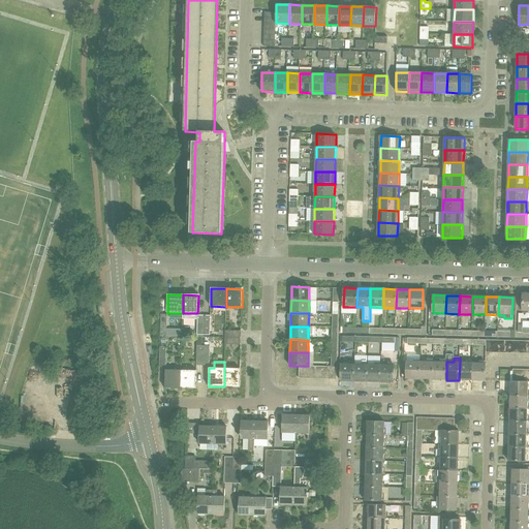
[(407,380),(419,380),(421,362),(407,362),(407,380)]
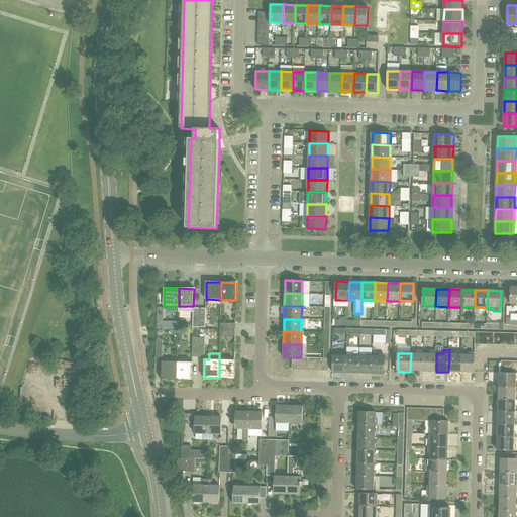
[(423,353),(411,353),(410,372),(423,372),(423,353)]
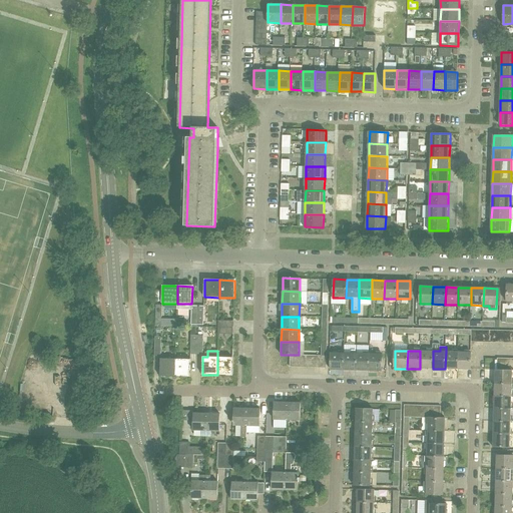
[(420,369),(433,369),(433,351),(420,351),(420,369)]
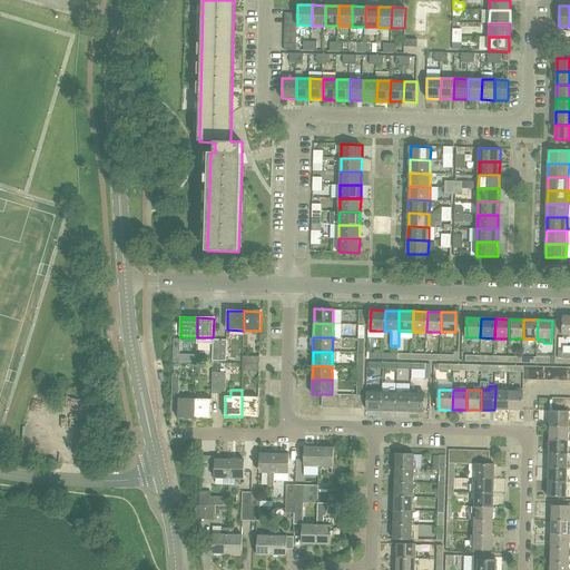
[(367,411),(382,412),(383,392),(369,391),(367,411)]
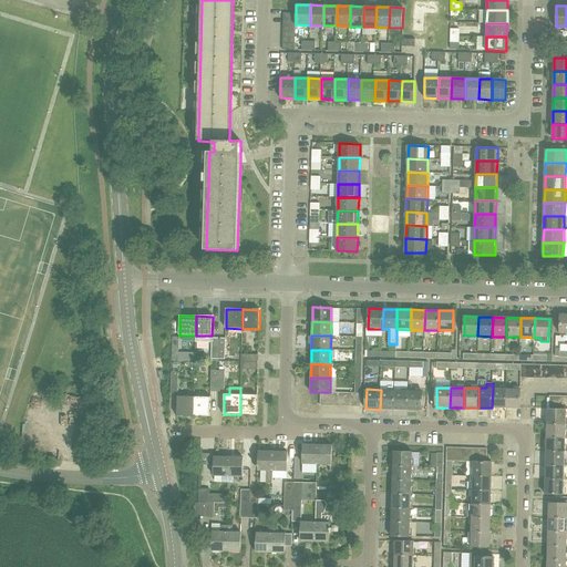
[(492,408),(506,409),(506,389),(493,389),(492,408)]
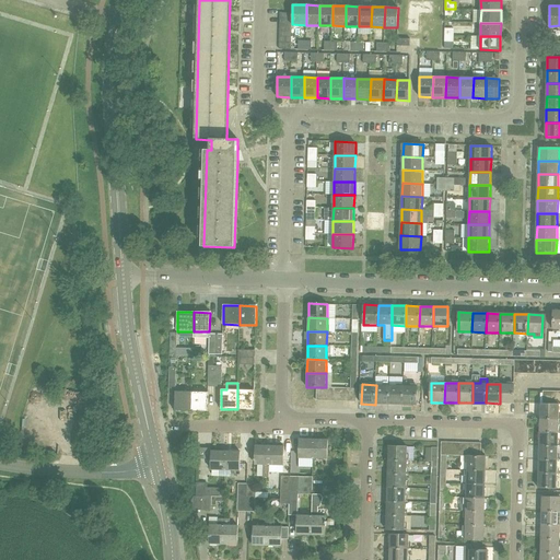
[(514,384),(500,384),(500,404),(514,404),(514,384)]
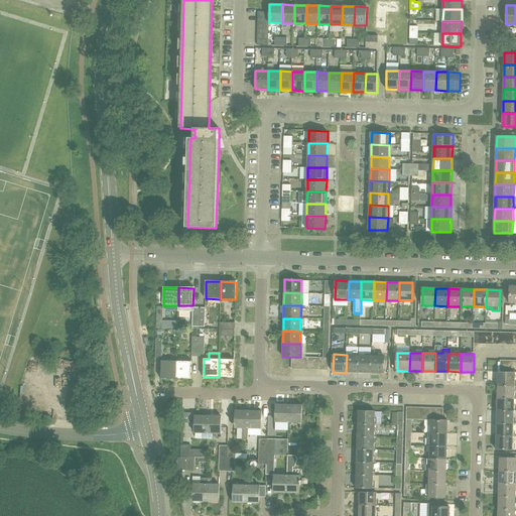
[(347,355),(346,373),(359,373),(359,355),(347,355)]
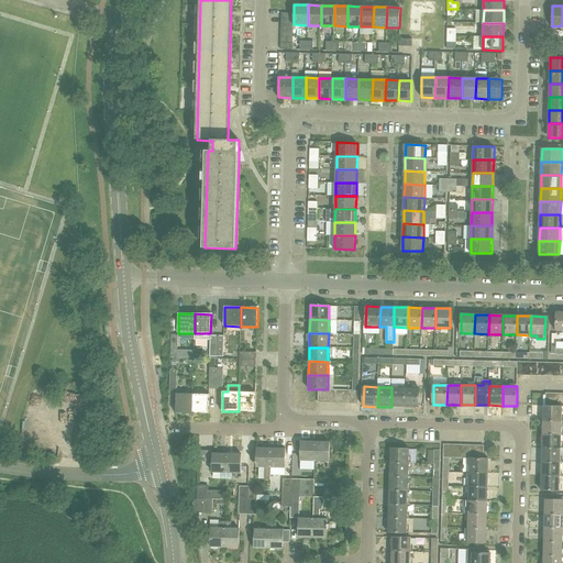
[(392,407),(406,407),(406,387),(392,387),(392,407)]
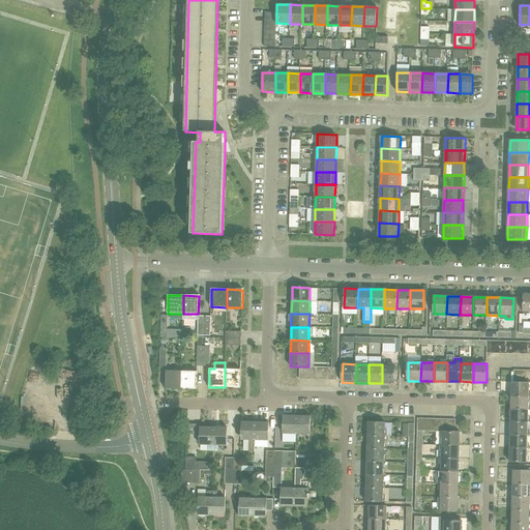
[(395,365),(382,364),(382,383),(395,383),(395,365)]
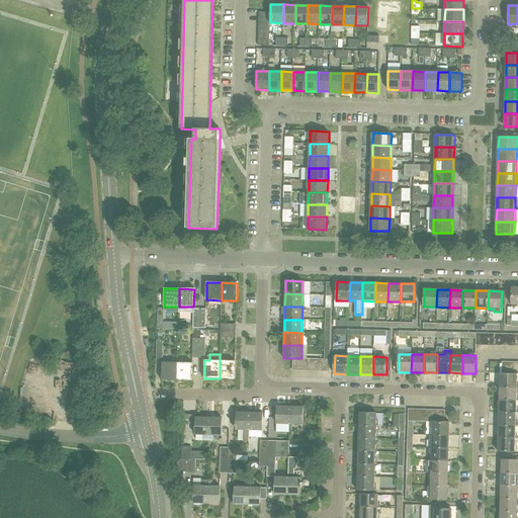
[(292,370),(300,370),(301,358),(293,358),(292,370)]
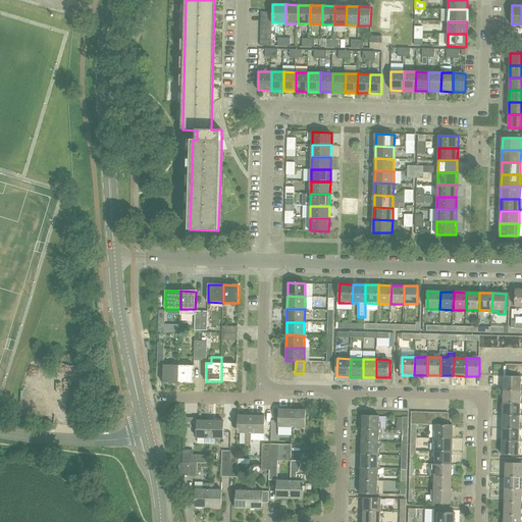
[(237,364),(221,363),(221,381),(237,381),(237,364)]
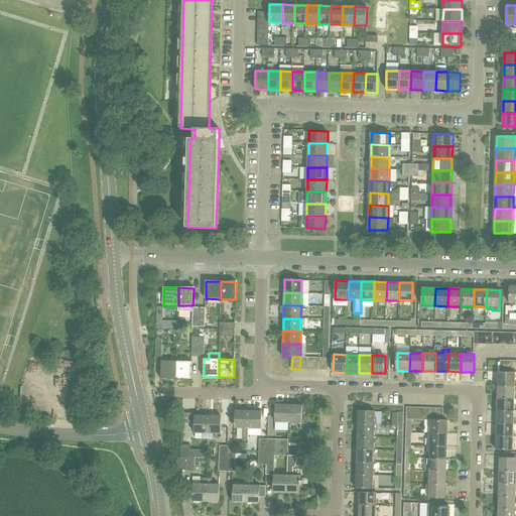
[(161,379),(176,379),(176,361),(161,361),(161,379)]
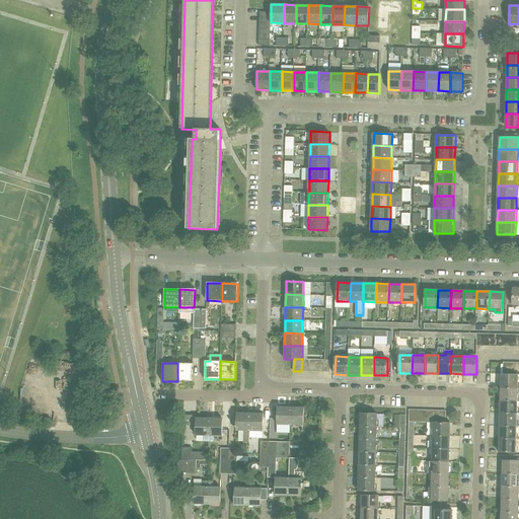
[(193,364),(177,363),(177,381),(193,381),(193,364)]
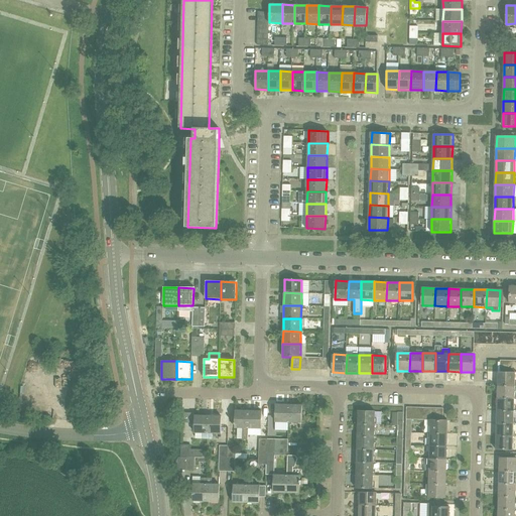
[(498,384),(515,385),(515,373),(512,373),(506,372),(500,372),(498,372),(498,384)]
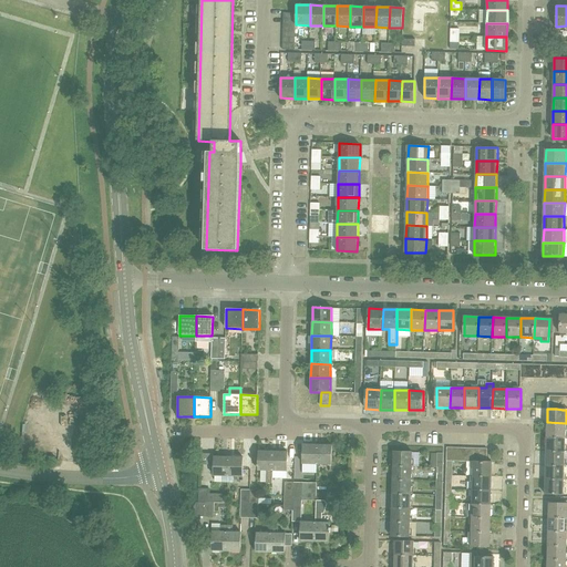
[(547,422),(546,436),(566,437),(566,423),(547,422)]
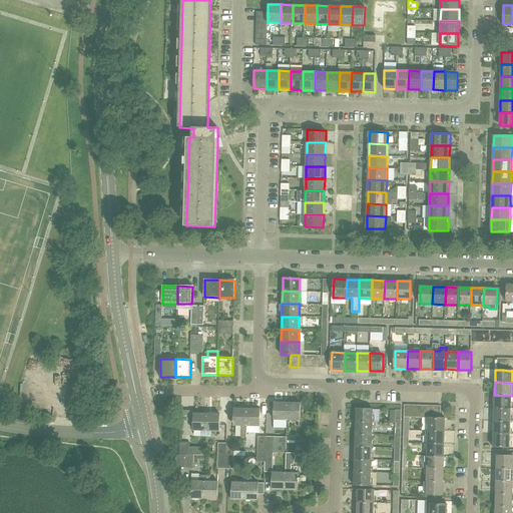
[(494,395),(494,408),(512,408),(512,396),(494,395)]
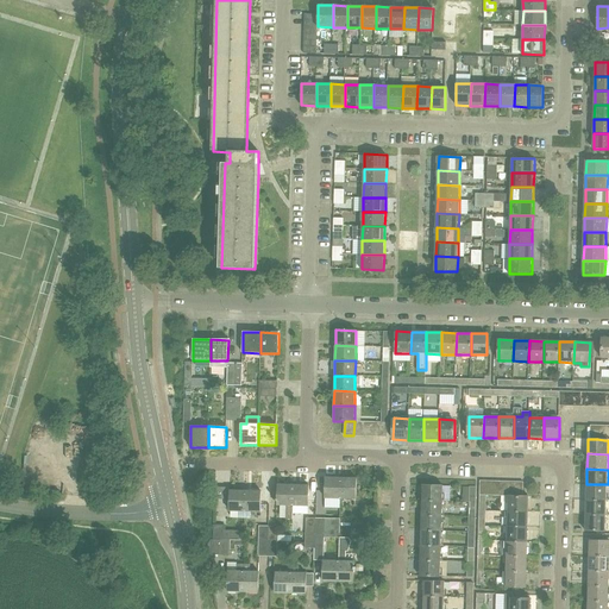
[(326,498),(340,498),(341,478),(326,477),(326,498)]
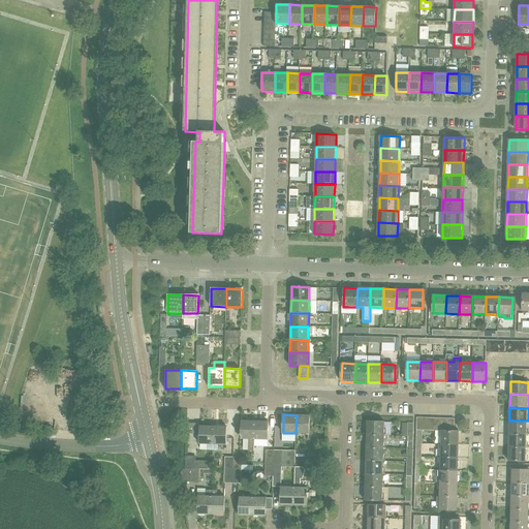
[(297,415),(296,433),(310,433),(310,415),(297,415)]
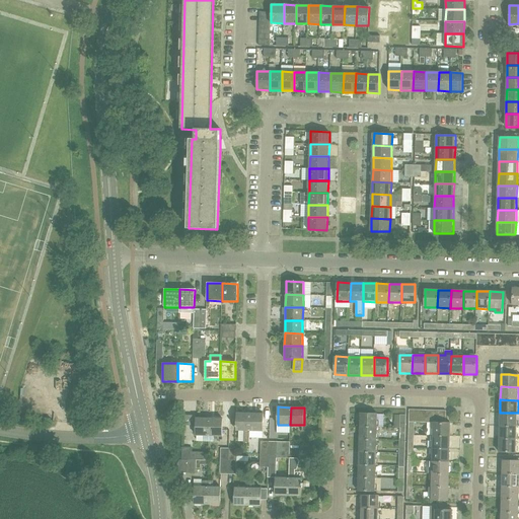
[(517,426),(518,413),(500,413),(500,426),(517,426)]
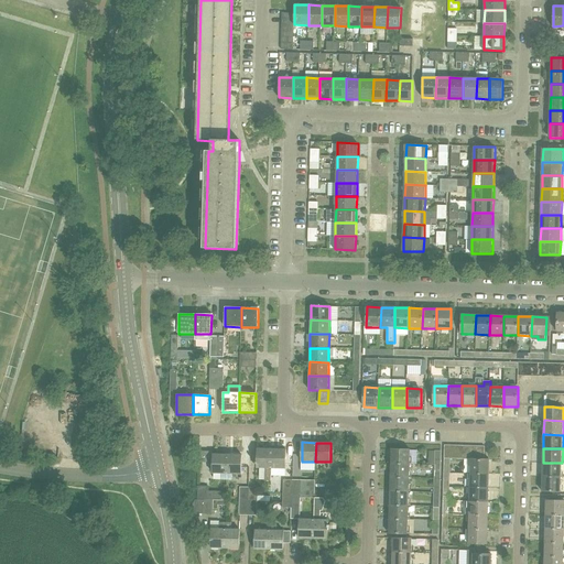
[(271,480),(272,468),(272,449),(258,449),(257,467),(266,468),(264,480),(271,480)]
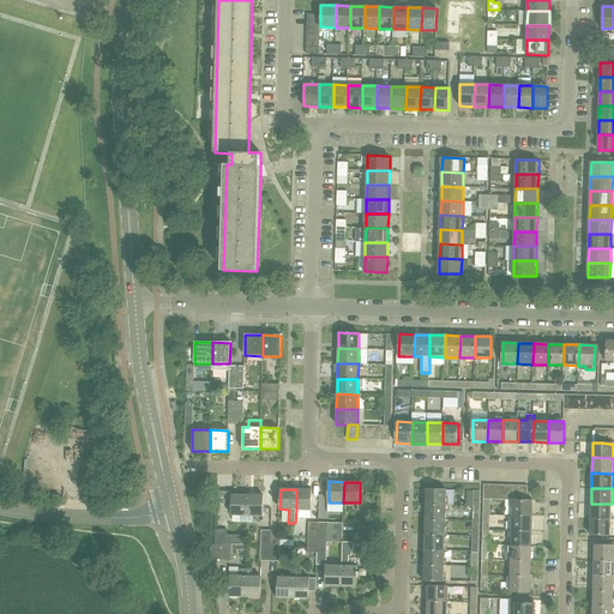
[(296,489),(296,510),(311,510),(312,489),(296,489)]
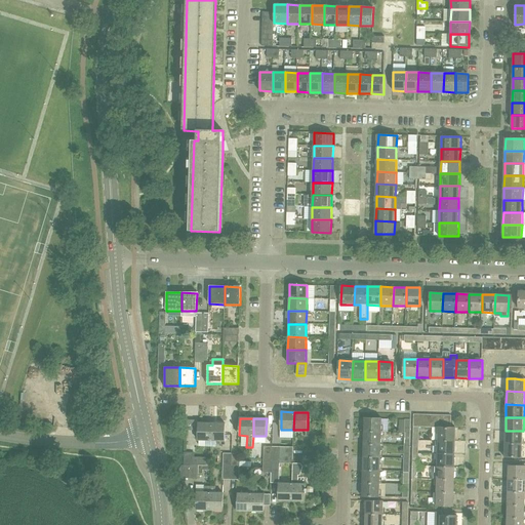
[(364,418),(364,432),(381,432),(382,419),(364,418)]
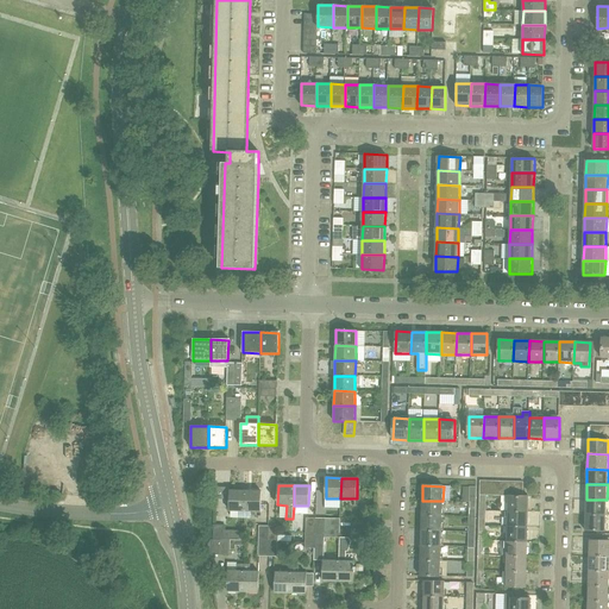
[(230,510),(245,512),(246,491),(231,490),(230,510)]
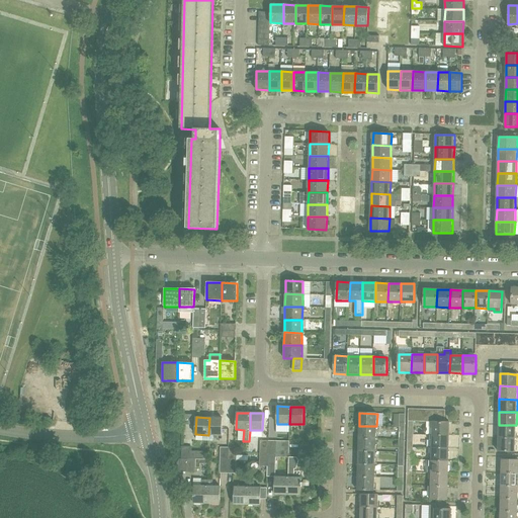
[(209,418),(208,435),(222,435),(223,418),(209,418)]
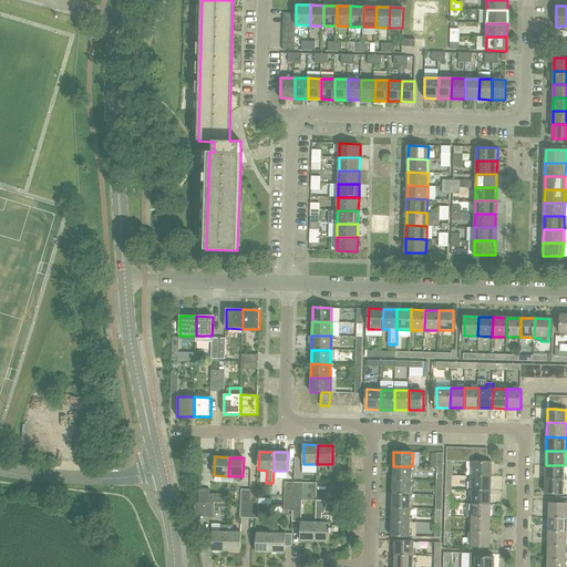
[(481,463),(475,462),(473,462),(473,476),(492,477),(493,463),(487,463),(481,463)]
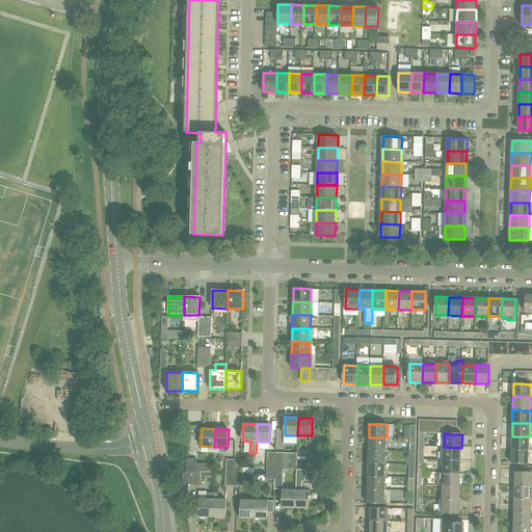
[(512,436),(512,450),(530,450),(530,436),(512,436)]
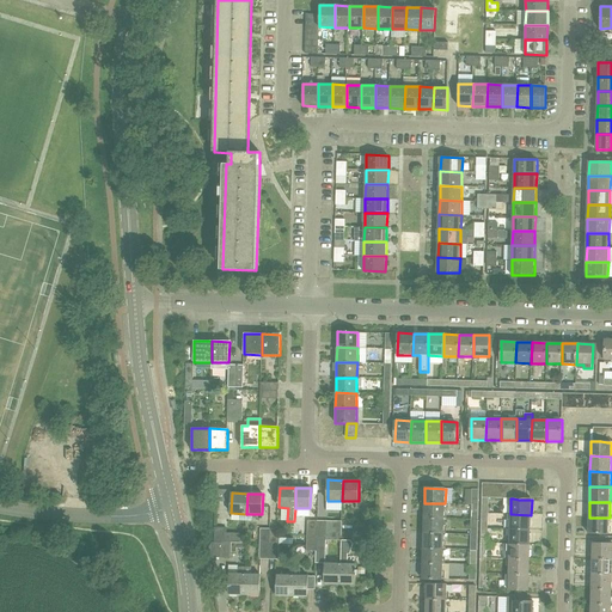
[(424,518),(445,519),(445,503),(424,503),(424,518)]
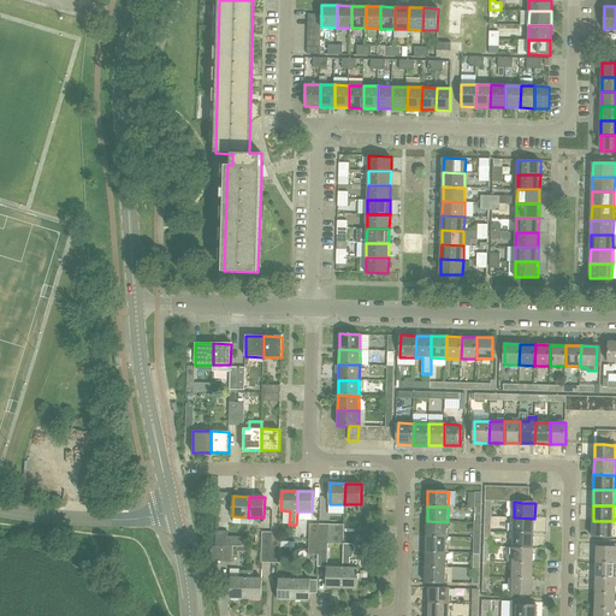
[(513,533),(534,533),(534,519),(514,517),(513,533)]
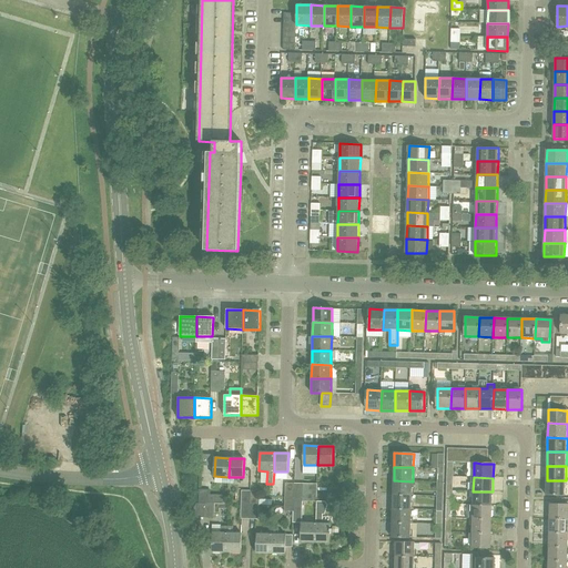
[(394,480),(393,495),(413,496),(413,482),(394,480)]
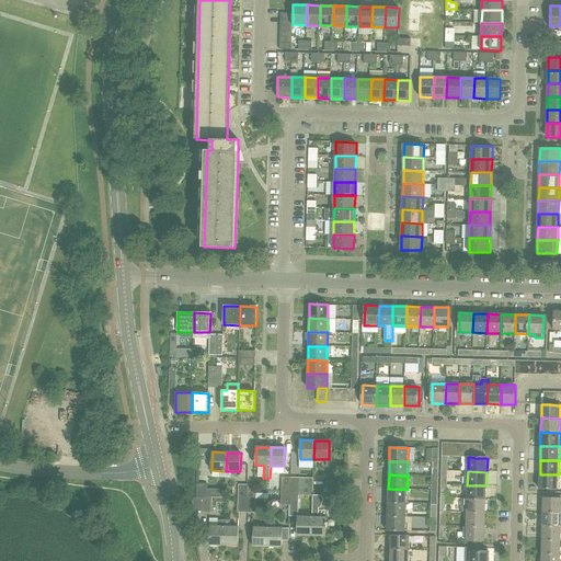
[(559,474),(540,474),(539,489),(559,489),(559,474)]
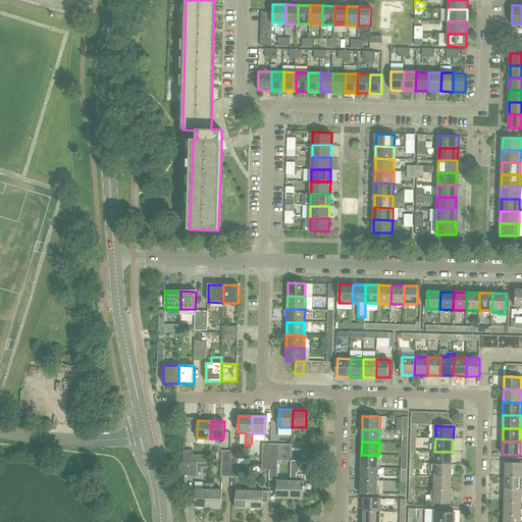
[(262,445),(262,457),(270,458),(271,445),(262,445)]
